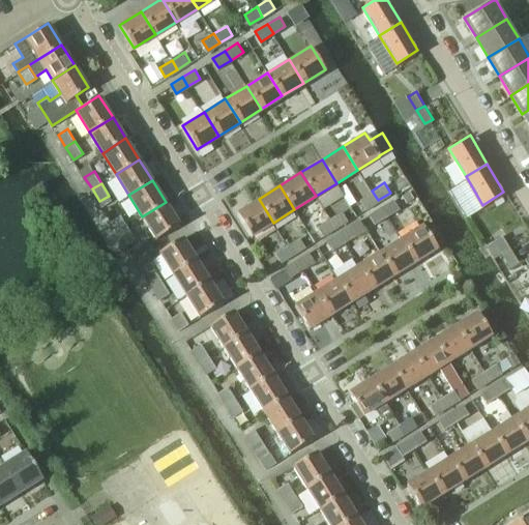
[(402,193),(407,201),(413,196),(409,188),(402,193)]
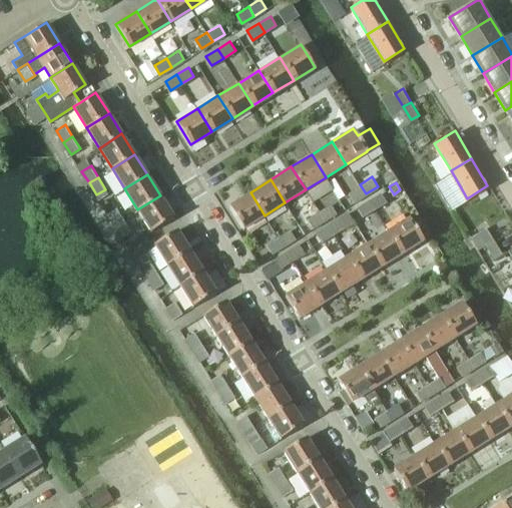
[(366,193),(360,184),(349,191),(354,200),(366,193)]
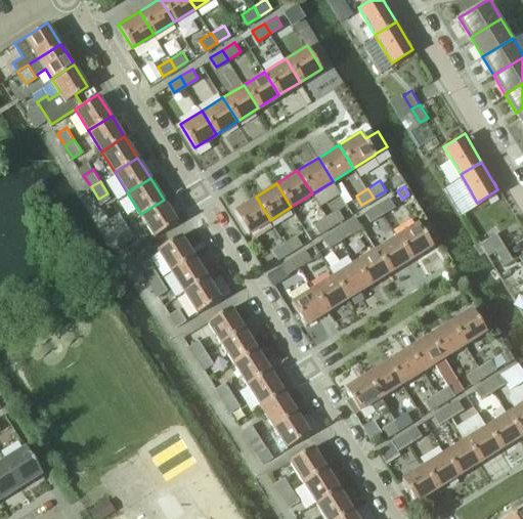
[(389,196),(378,203),(383,212),(395,205),(389,196)]
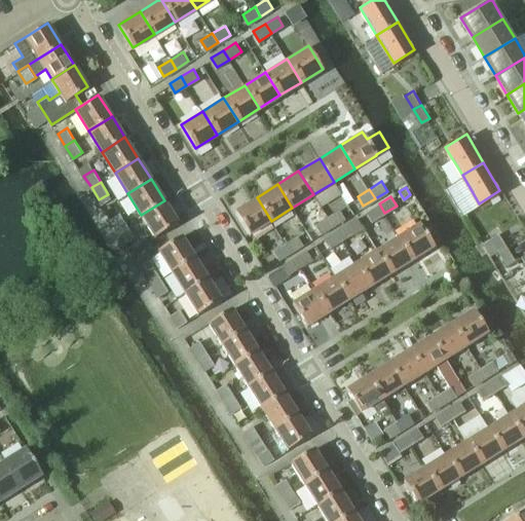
[(250,234),(271,221),(257,197),(235,211),(250,234)]
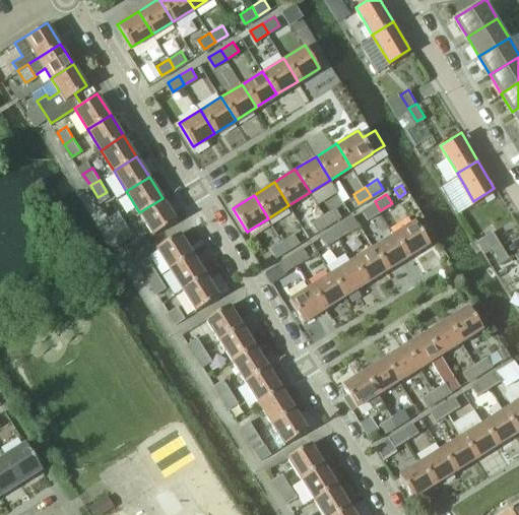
[(176,218),(163,198),(139,212),(152,234),(176,218)]
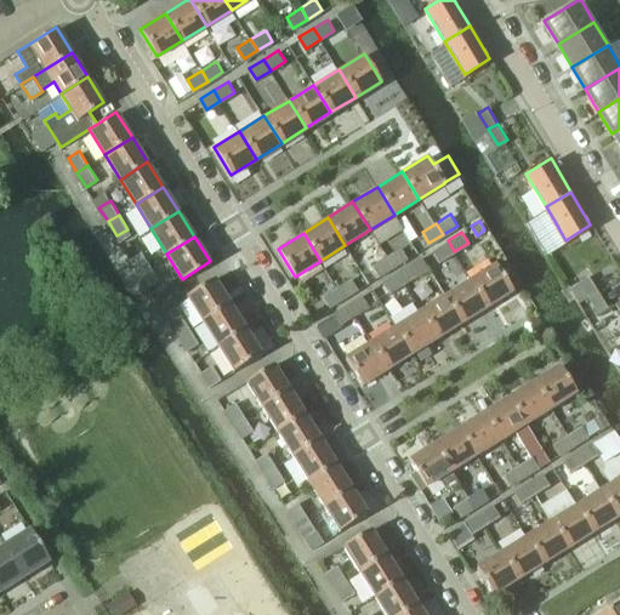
[(454,251),(448,240),(433,250),(441,260),(454,251)]
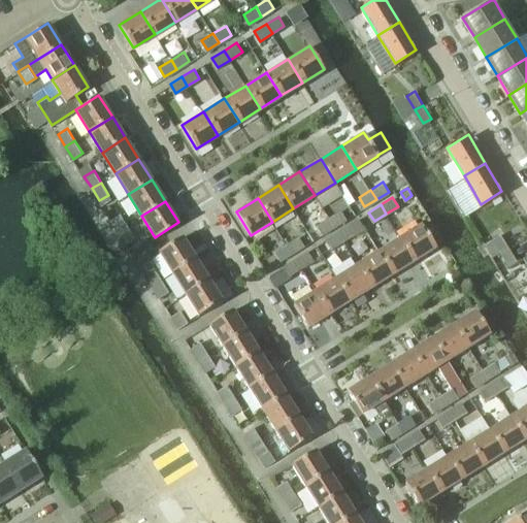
[(341,208),(329,217),(334,226),(347,218),(341,208)]
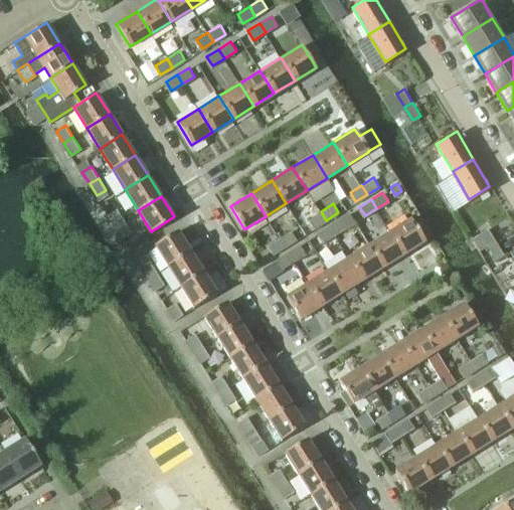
[(108,213),(115,225),(125,219),(117,207),(108,213)]
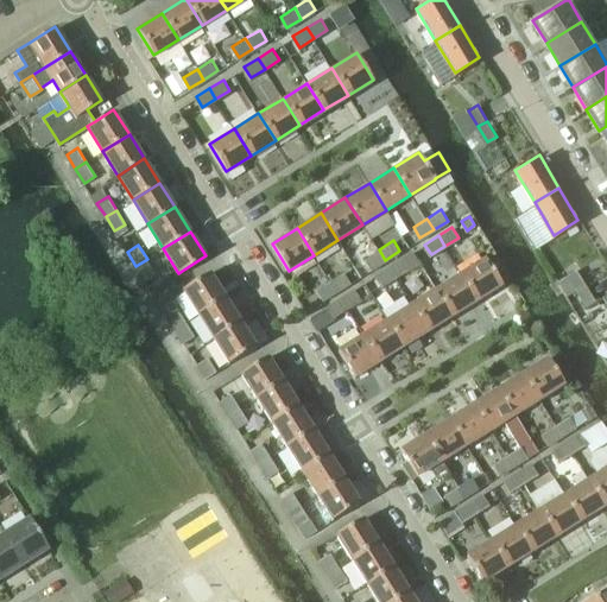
[(385,260),(379,249),(365,258),(372,268),(385,260)]
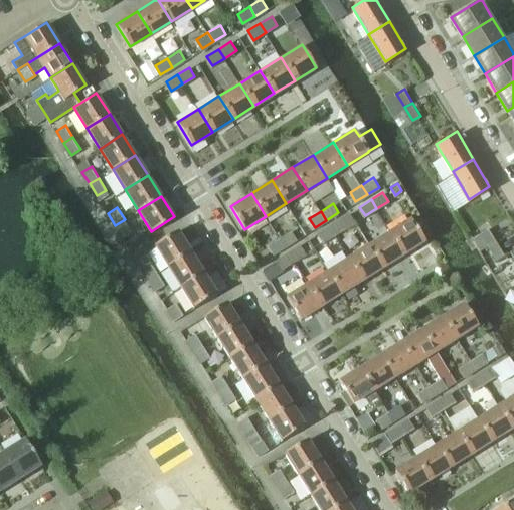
[(342,217),(331,224),(336,233),(348,225),(342,217)]
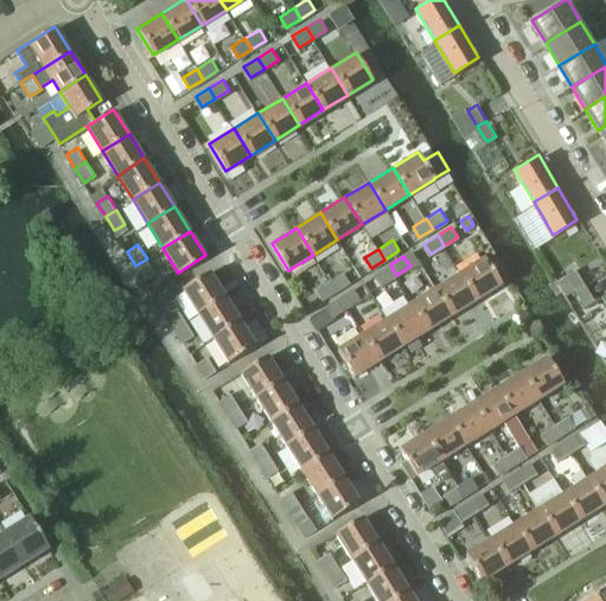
[(484,257),(459,273),(477,300),(502,285),(484,257)]
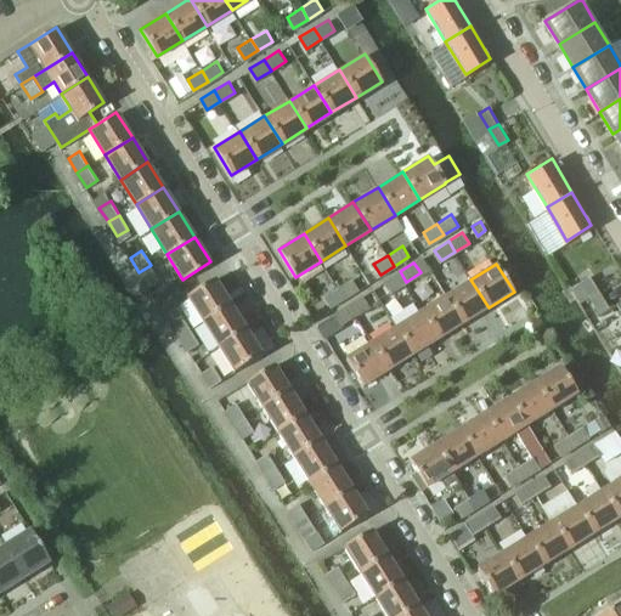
[(151,265),(139,272),(148,286),(159,280),(151,265)]
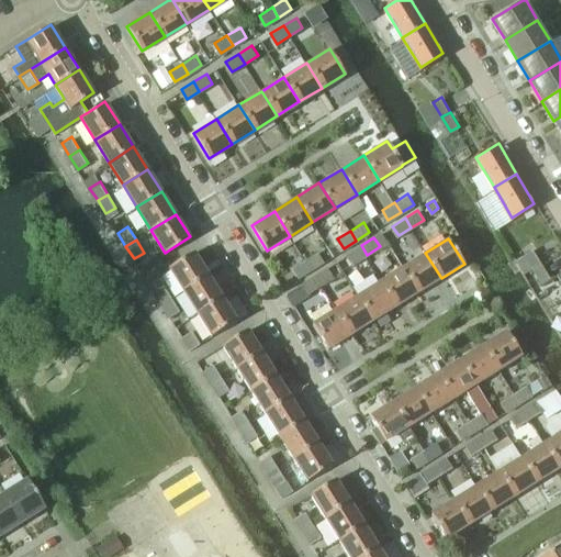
[(367,255),(361,245),(348,254),(354,263),(367,255)]
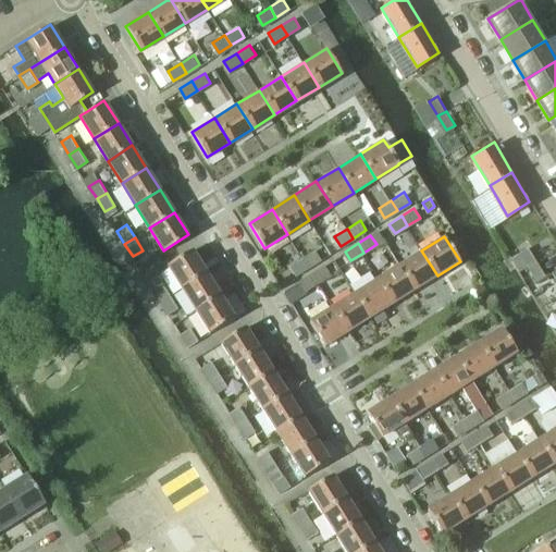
[(520,250),(529,264),(536,259),(528,245),(520,250)]
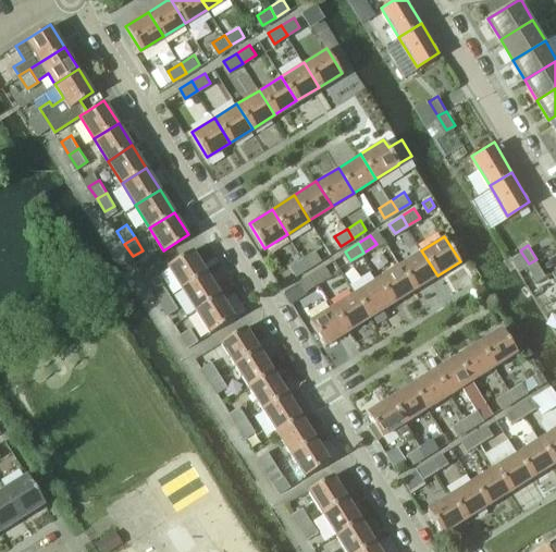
[(181,286),(206,271),(192,248),(167,264),(181,286)]
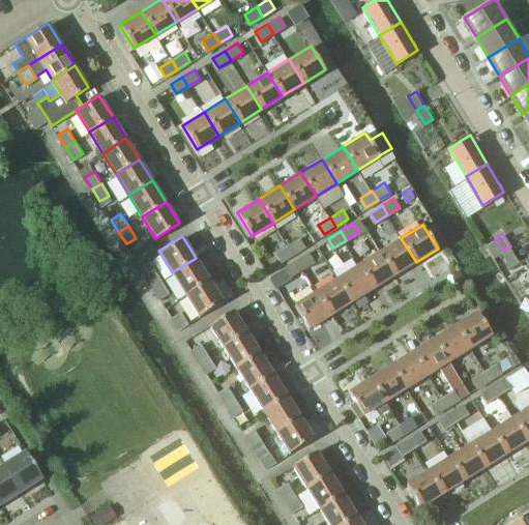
[(299,236),(288,243),(293,253),(305,245),(299,236)]
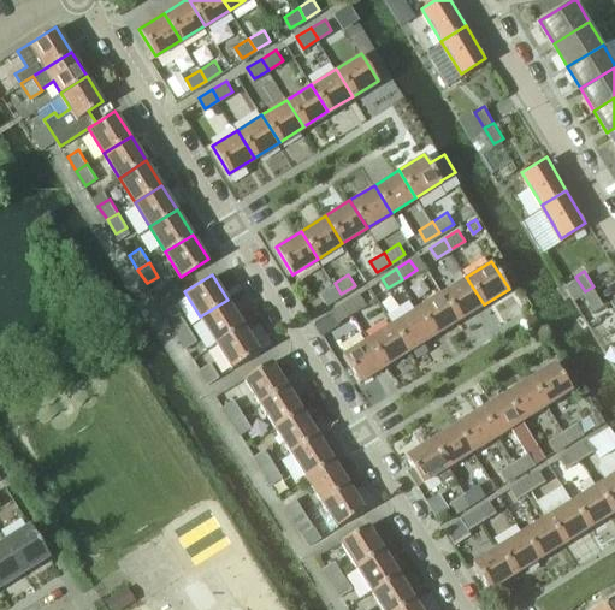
[(484,305),(466,277),(442,292),(459,320),(484,305)]
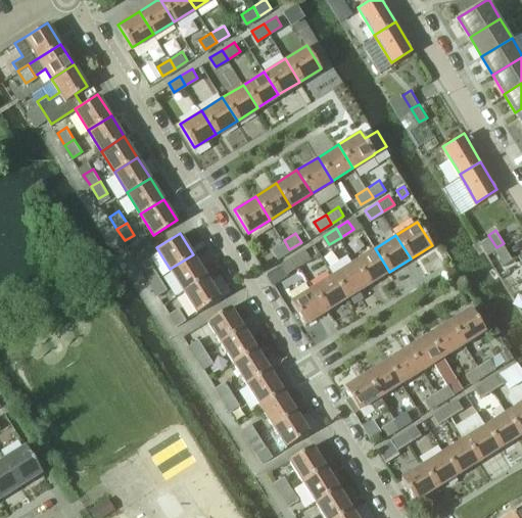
[(289,249),(284,240),(272,247),(278,256),(289,249)]
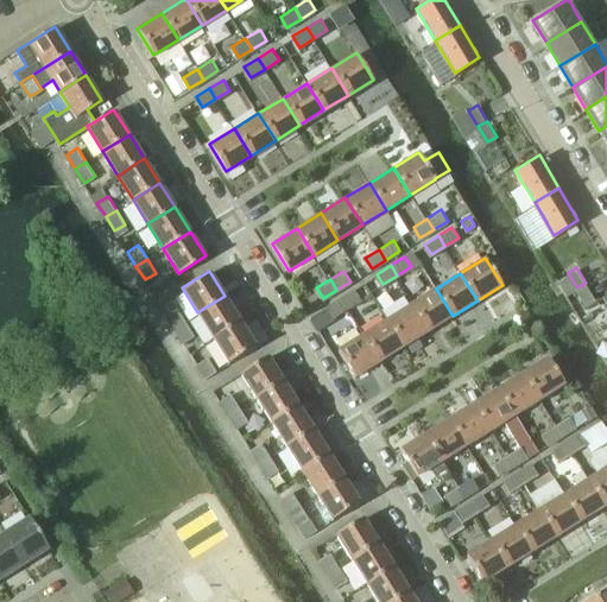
[(586,283),(577,287),(587,303),(595,298),(586,283)]
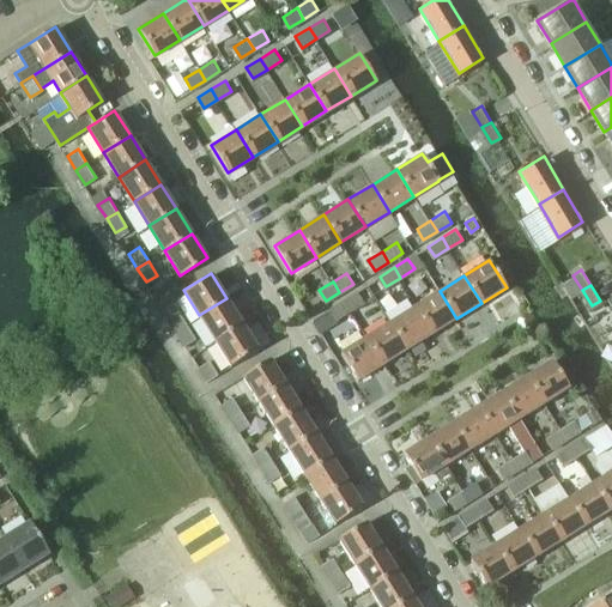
[(358,290),(344,299),(350,309),(364,301),(358,290)]
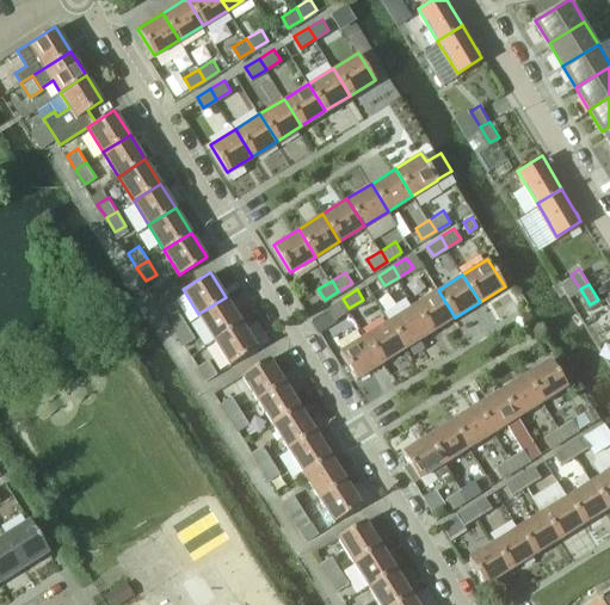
[(455,318),(438,290),(413,304),(431,333),(455,318)]
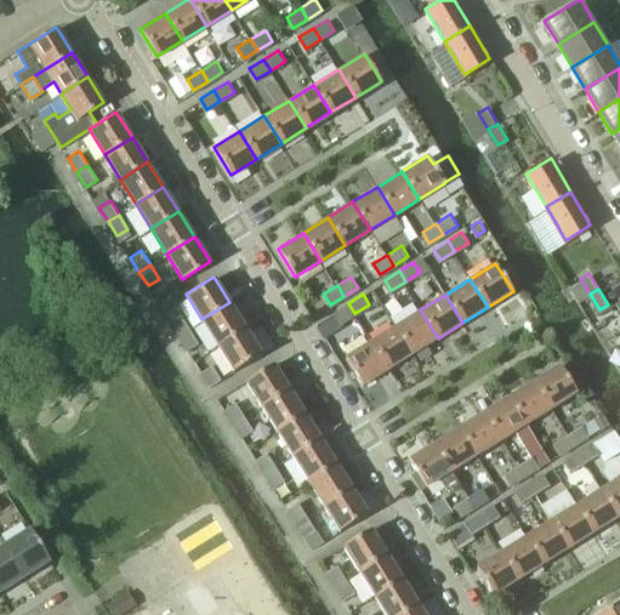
[(217,345),(244,328),(229,302),(202,319),(217,345)]
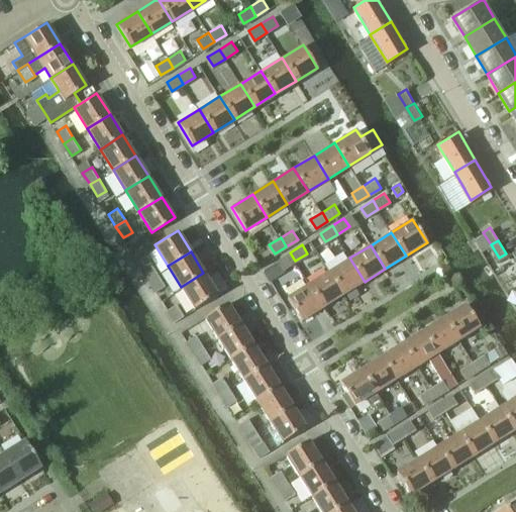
[(295,261),(290,252),(278,260),(284,269),(295,261)]
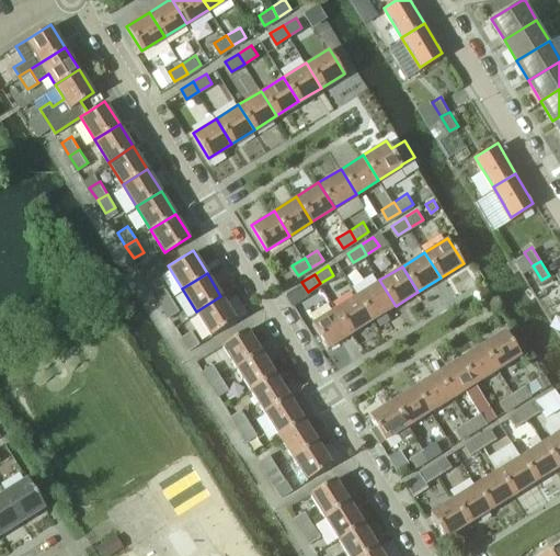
[(396,306),(379,280),(357,294),(373,319),(396,306)]
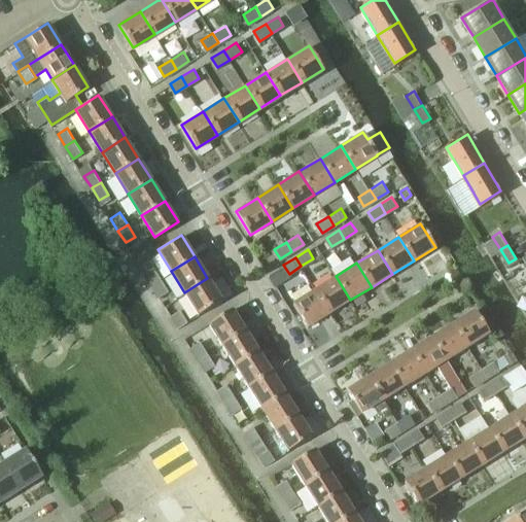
[(144,272),(151,283),(161,278),(153,266),(144,272)]
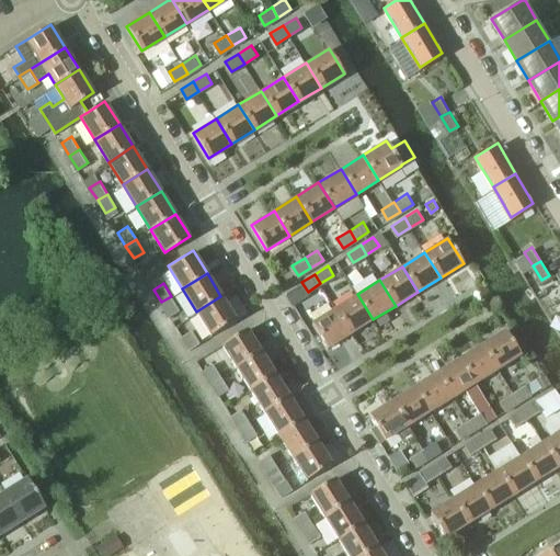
[(373,319),(357,294),(335,308),(351,333),(373,319)]
